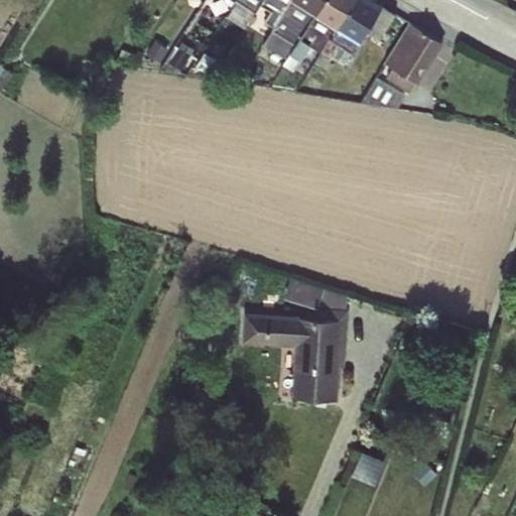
[(221,0),(226,3),(221,11),(225,14),(234,1),(232,0),(221,0)]
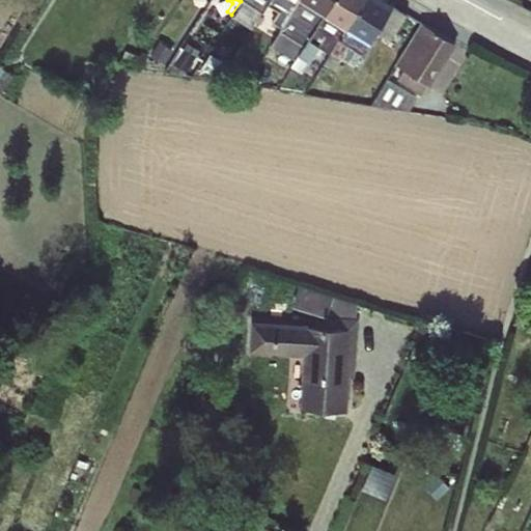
[(240,0),(241,1),(252,8),(261,15),(270,0),(240,0)]
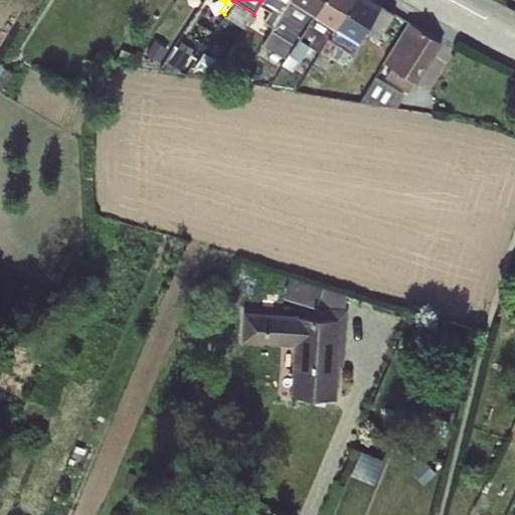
[(262,0),(253,14),(267,22),(273,26),(289,0),(262,0)]
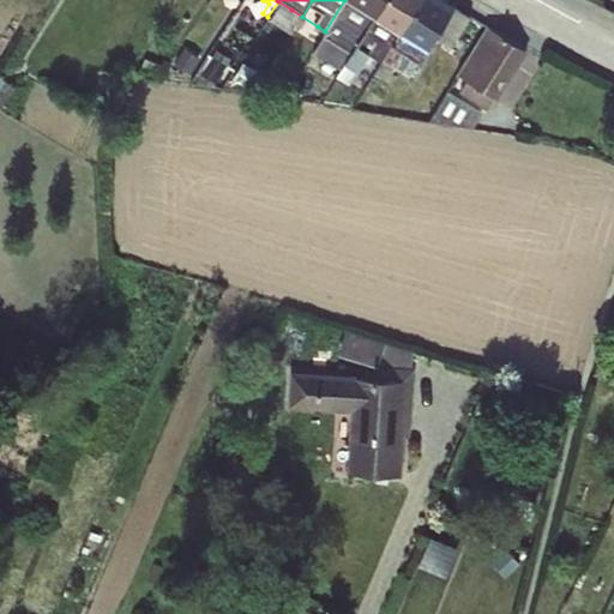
[(351,0),(344,0),(325,31),(321,36),(337,47),(351,55),(365,35),(375,16),(351,0)]
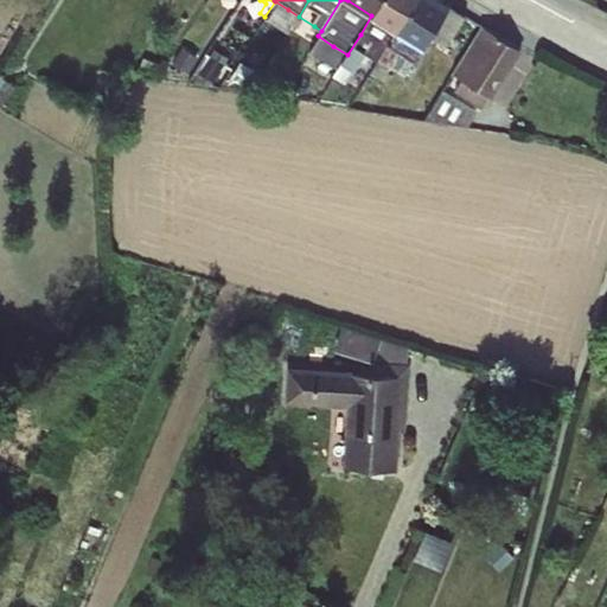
[(347,0),(371,16),(381,0),(347,0)]
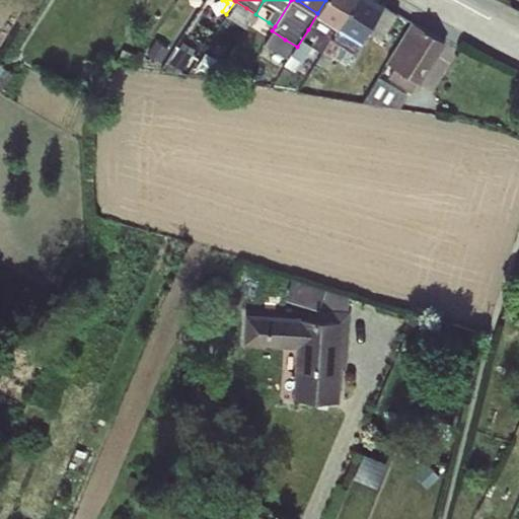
[(325,0),(317,13),(339,27),(355,0),(325,0)]
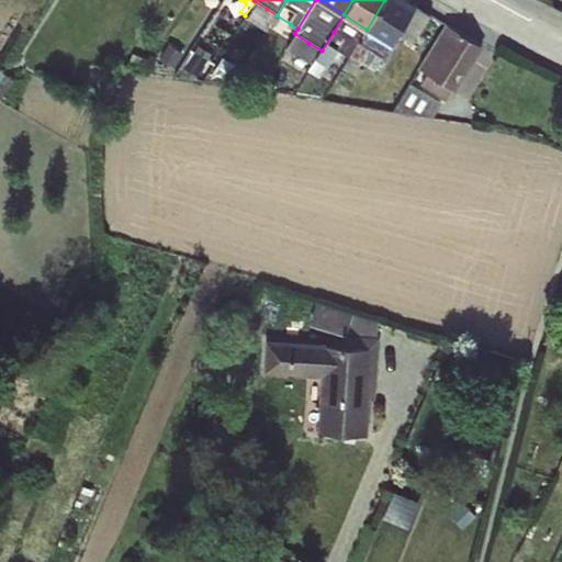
[(384,0),(367,30),(391,46),(397,35),(415,7),(405,0),(384,0)]
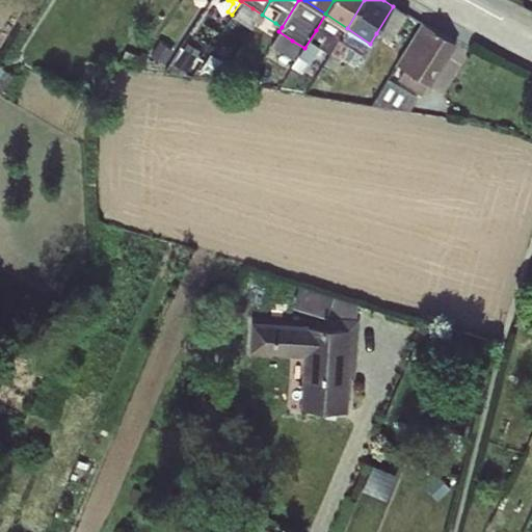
[(393,6),(376,33),(391,43),(408,15),(393,6)]
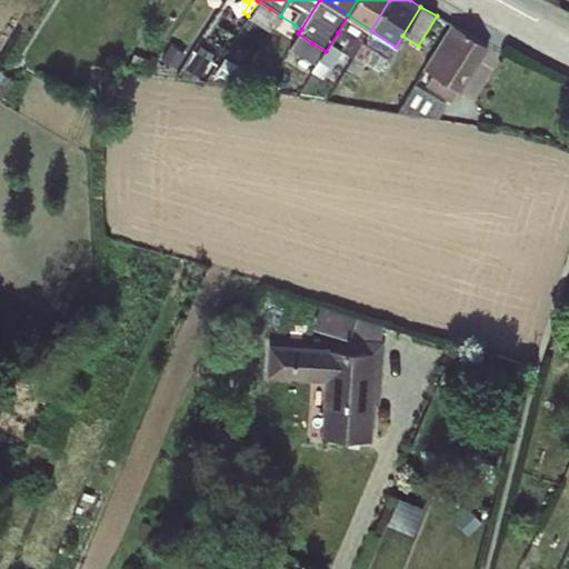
[(326,51),(320,60),(316,66),(312,71),(323,79),(331,68),(336,60),(347,67),(352,58),(355,55),(371,30),(348,15),(338,32),(326,51)]
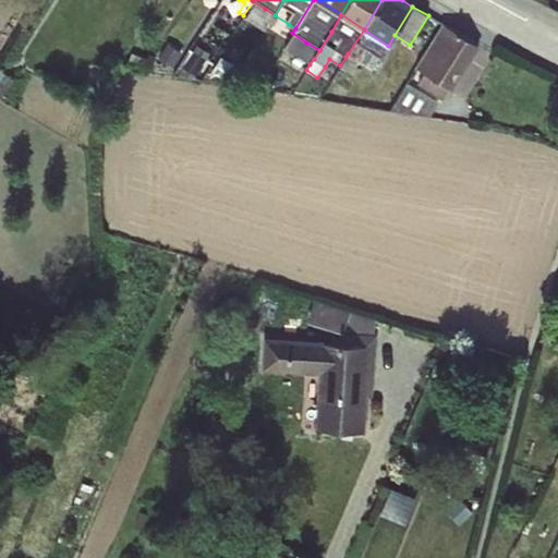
[(424,73),(449,88),(453,91),(480,47),(443,24),(415,67),(424,73)]
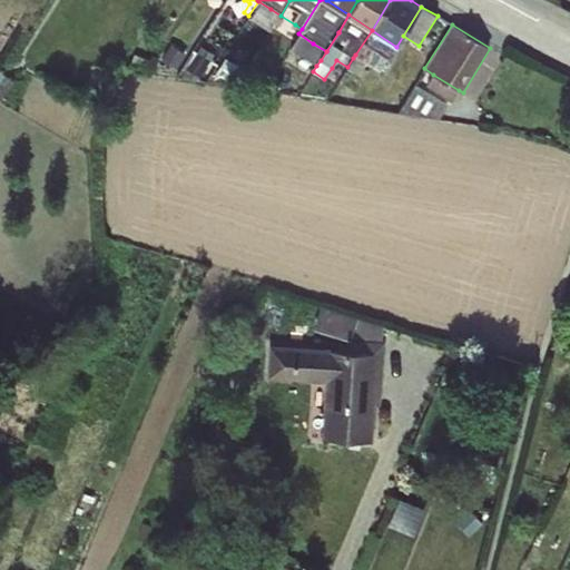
[(353,58),(347,67),(360,75),(366,64),(380,72),(389,59),(396,47),(372,30),(355,55),(353,58)]
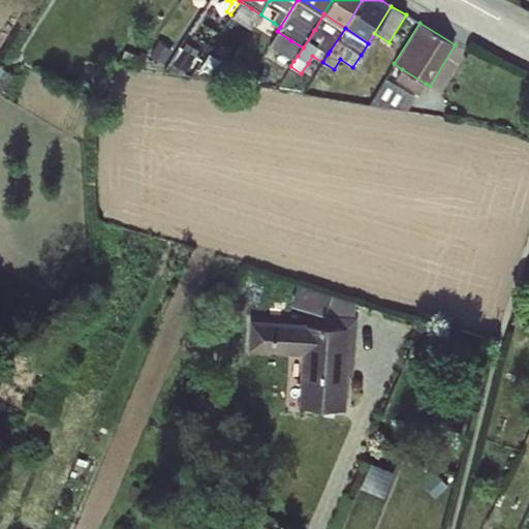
[(290,40),(277,31),(268,44),(293,61),(298,56),(303,48),(290,40)]
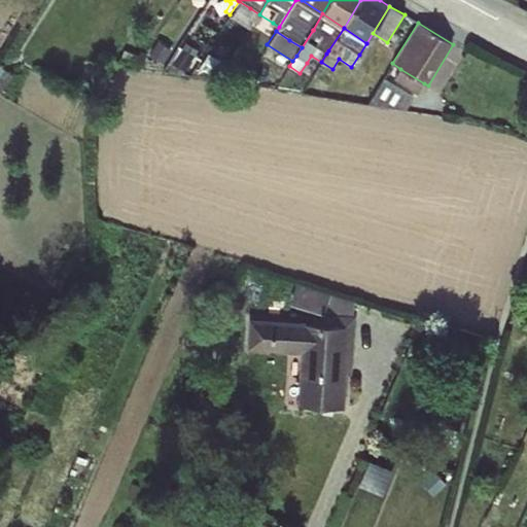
[(157,41),(149,55),(164,64),(172,50),(157,41)]
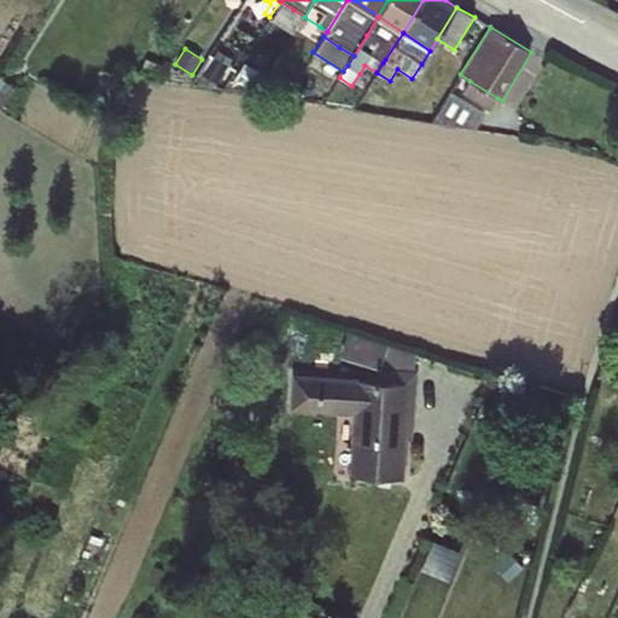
[(217,48),(198,79),(215,88),(233,58),(217,48)]
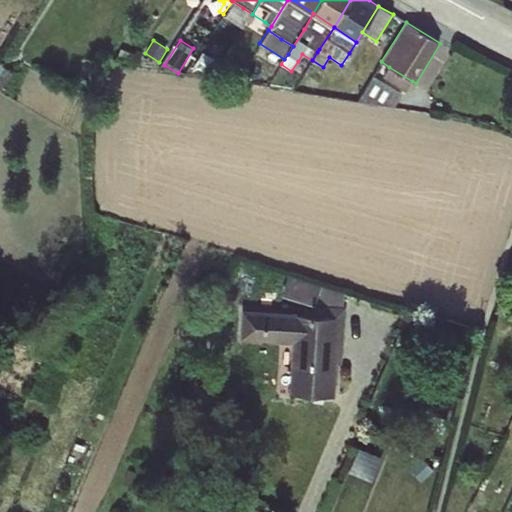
[(412,81),(389,67),(382,77),(405,92),(412,81)]
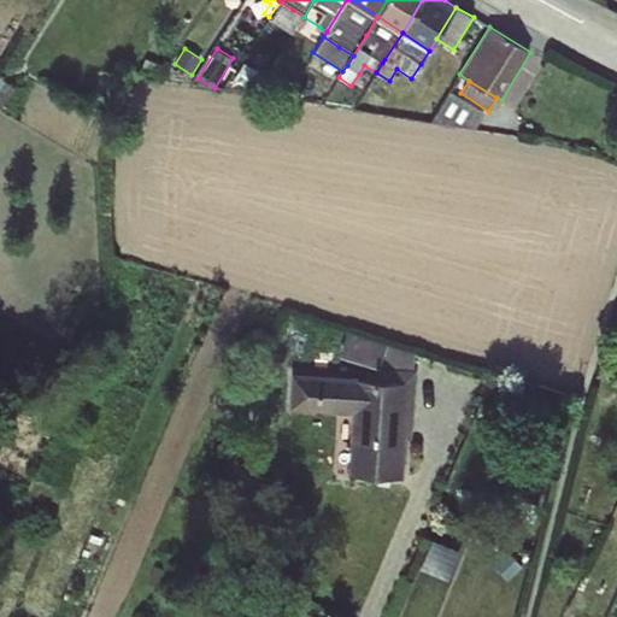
[(450,92),(430,123),(475,130),(485,115),(450,92)]
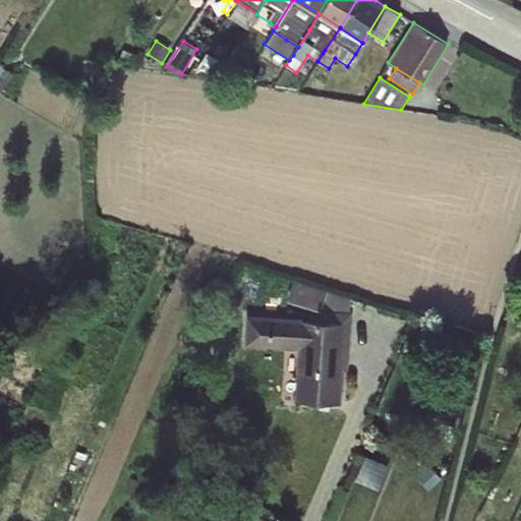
[(348,313),(246,309),(245,345),(299,347),(296,404),(344,406),(348,313)]
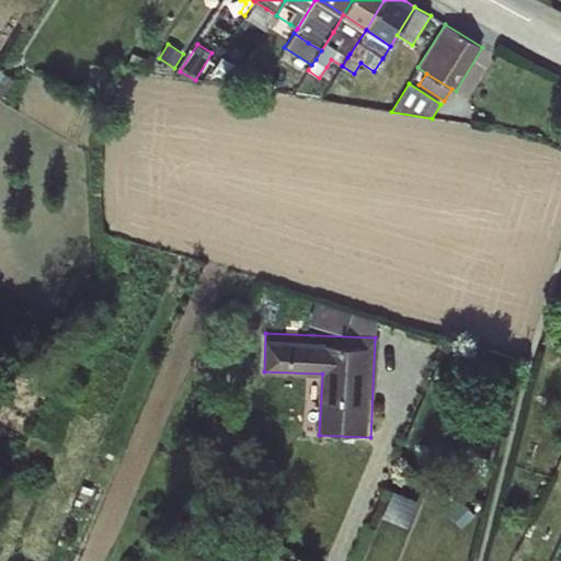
[(459,497),(445,510),(460,527),(474,515),(459,497)]
